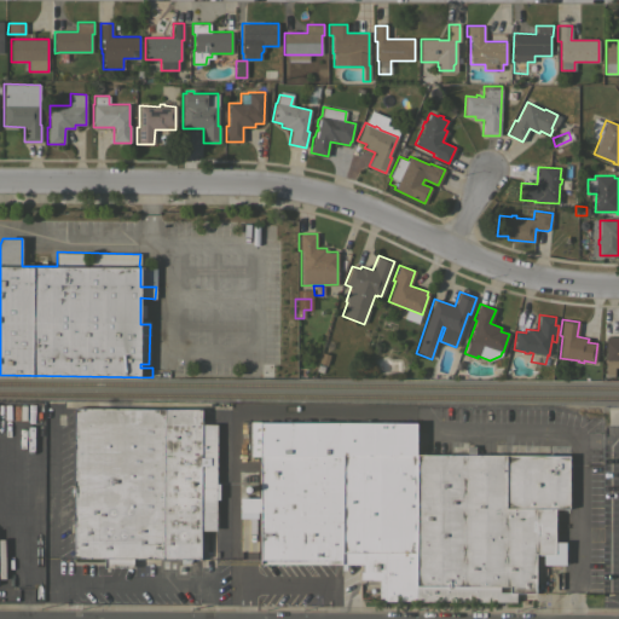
[(618,366),(613,368),(613,376),(606,376),(606,340),(606,336),(618,336),(618,366)]
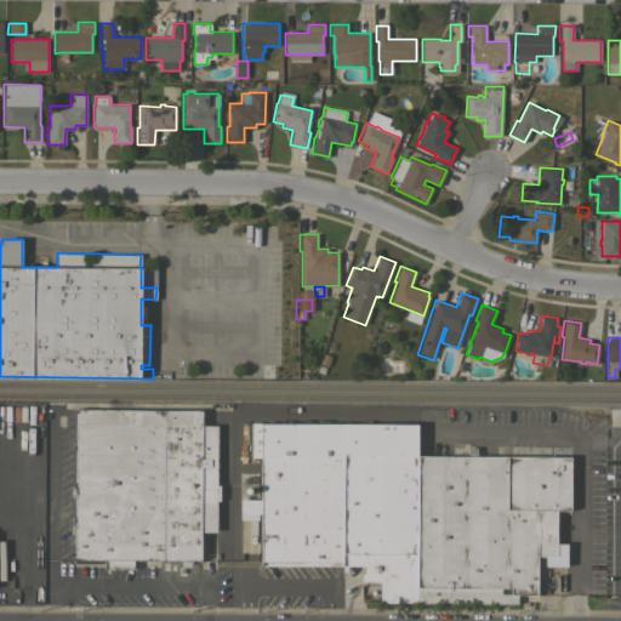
[(318,363),(322,353),(330,355),(326,365),(318,363)]
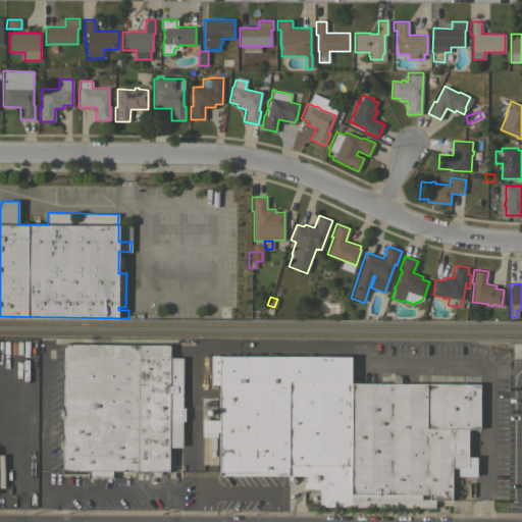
[(265,313),(267,307),(273,309),(271,315),(265,313)]
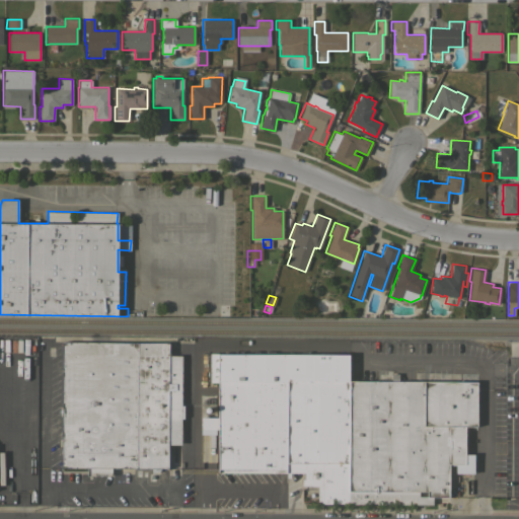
[(62,342),(169,343),(168,355),(181,356),(180,444),(168,444),(168,468),(112,468),(112,475),(104,475),(104,474),(94,474),(93,475),(87,475),(87,467),(85,467),(85,470),(75,470),(75,467),(61,467),(62,342)]
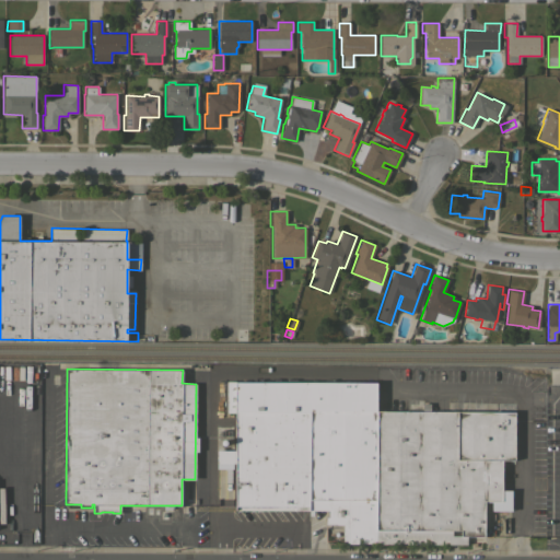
[(514,411),(514,461),(502,461),(501,490),(511,490),(511,511),(491,511),(491,501),(485,501),(485,536),(466,536),(466,545),(346,544),(346,540),(342,540),(342,525),(326,524),(326,516),(328,516),(328,510),(313,510),(313,515),(308,515),(308,510),(234,510),(234,490),(233,490),(233,469),(217,469),(217,463),(216,463),(216,450),(232,451),(233,417),(234,417),(234,412),(226,412),(226,381),(376,382),(376,410),(422,411),(422,404),(430,404),(430,410),(489,411),(514,411)]
